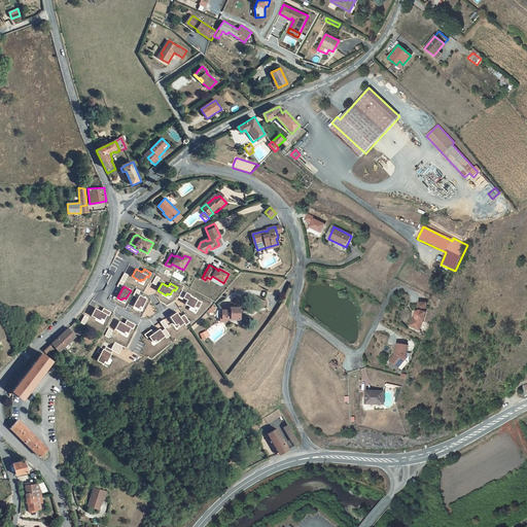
[(185,292),(183,297),(187,300),(185,304),(194,309),(196,307),(198,308),(201,302),(189,295),(189,294),(185,292)]
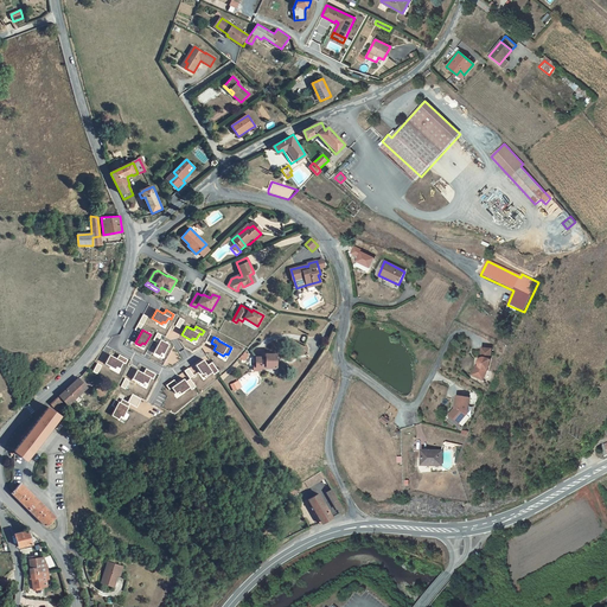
[(160,339),(153,352),(159,356),(161,352),(164,353),(168,344),(160,339)]
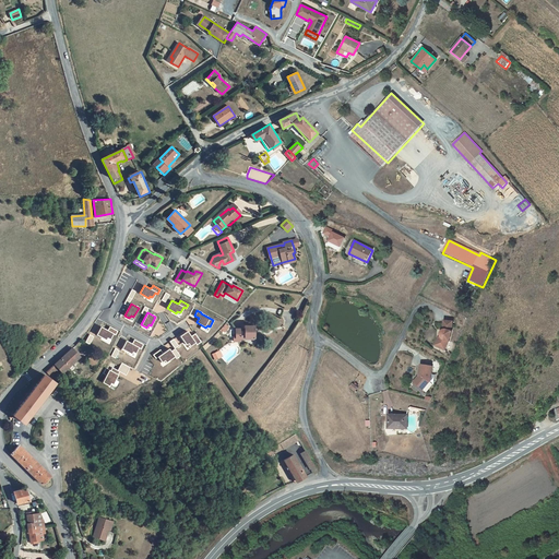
[(452,321),(443,320),(442,330),(441,332),(440,333),(440,335),(440,336),(441,337),(442,337),(439,346),(445,349),(449,340),(452,331),(452,321)]
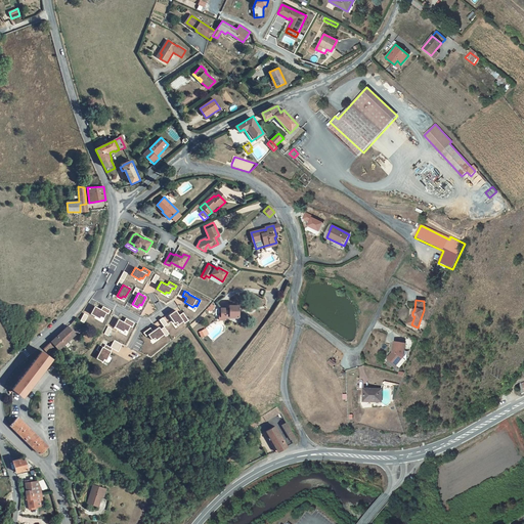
[(94,306),(90,314),(99,318),(100,316),(102,318),(105,313),(107,314),(110,310),(103,306),(101,309),(100,309),(94,306)]
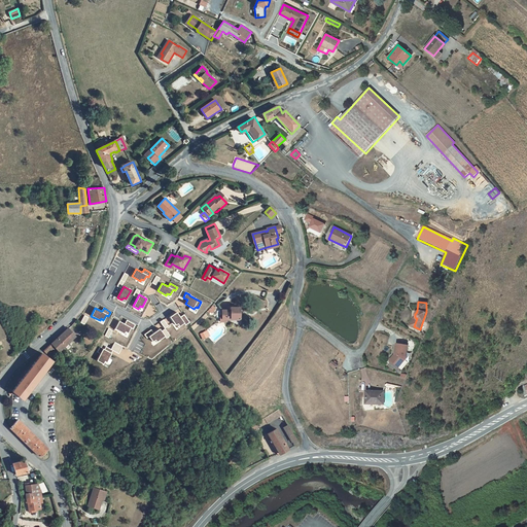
[(231,310),(222,310),(222,315),(220,315),(220,322),(226,322),(226,320),(240,320),(240,308),(231,308),(231,310)]
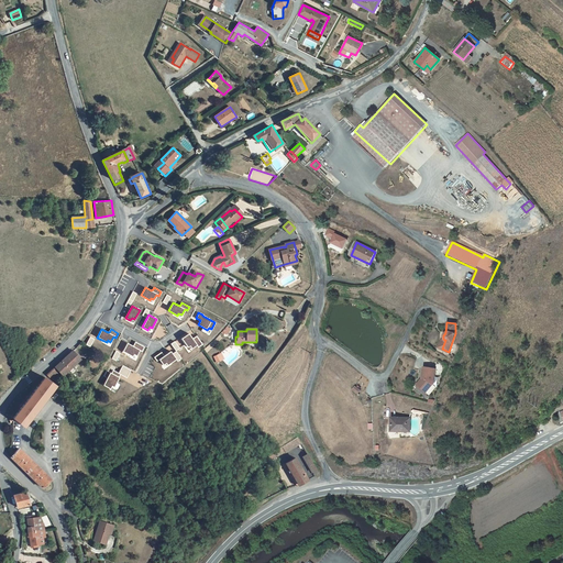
[(188,333),(181,339),(187,346),(189,345),(191,349),(197,345),(198,346),(201,344),(196,337),(192,339),(188,333)]
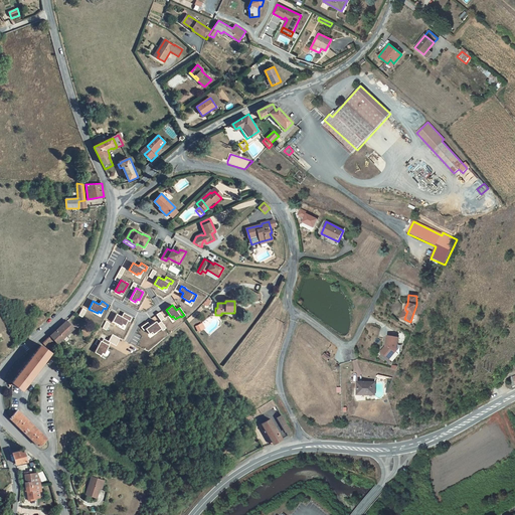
[(117,314),(112,321),(121,326),(122,324),(125,325),(127,320),(130,321),(132,317),(124,313),(123,316),(121,317),(117,314)]
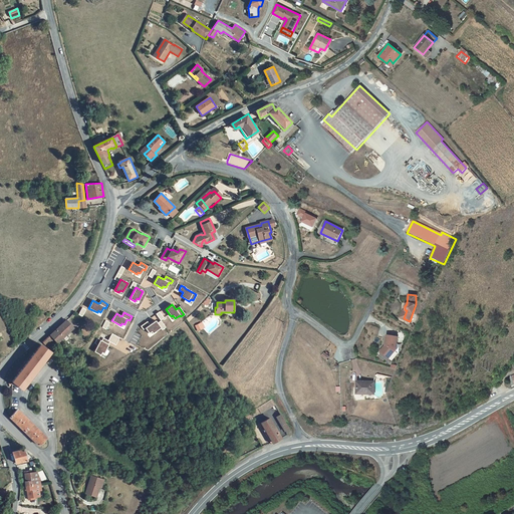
[(49,350),(73,328),(66,320),(42,342),(49,350)]
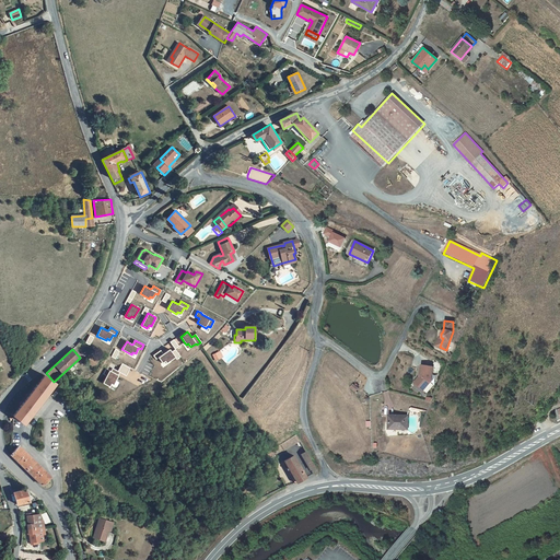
[(156,359),(159,358),(162,362),(164,361),(166,363),(174,357),(171,352),(168,349),(163,353),(161,350),(153,356),(156,359)]
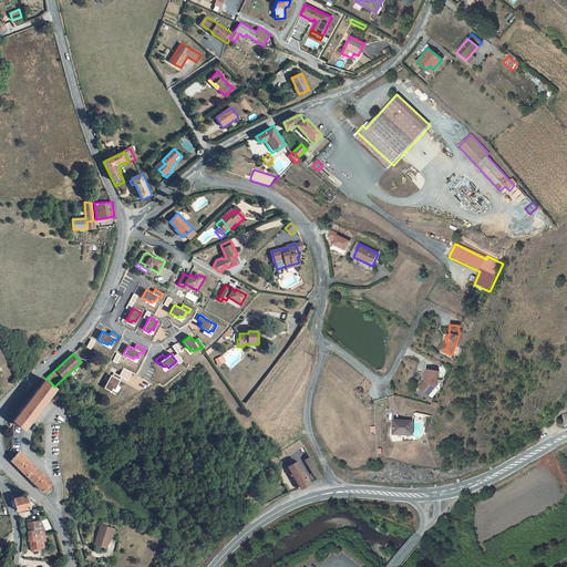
[(176,361),(178,363),(183,360),(177,353),(173,357),(176,361)]
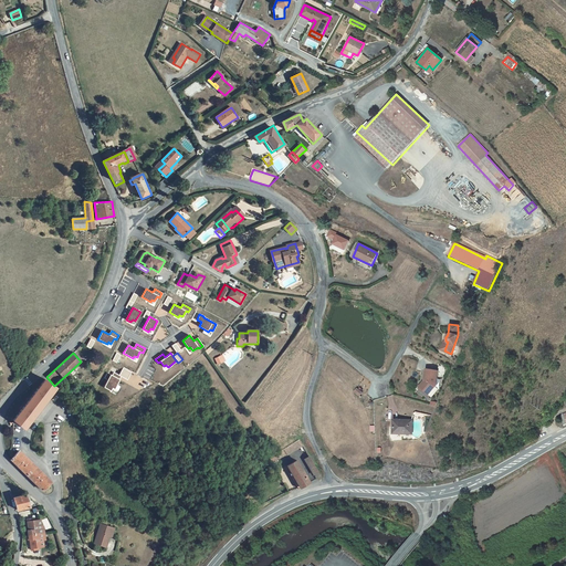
[(95,371),(101,364),(93,359),(88,366),(95,371)]
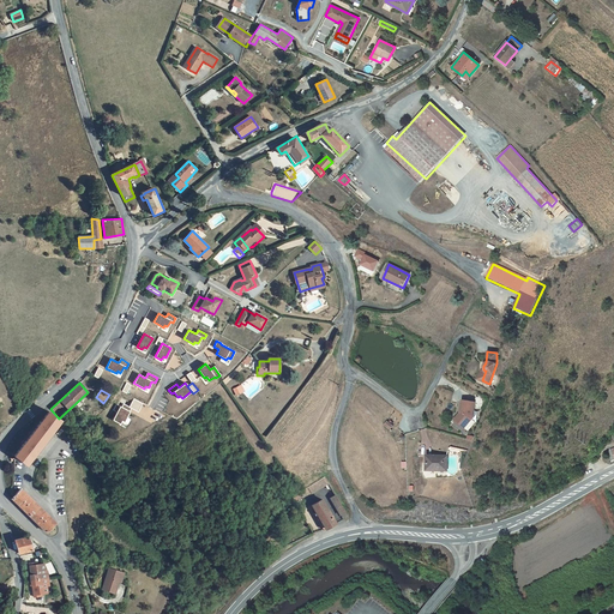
[(461,416),(456,422),(464,428),(471,419),(474,408),(481,409),(483,399),(475,396),(474,402),(462,401),(459,414),(462,414),(462,416),(461,416)]
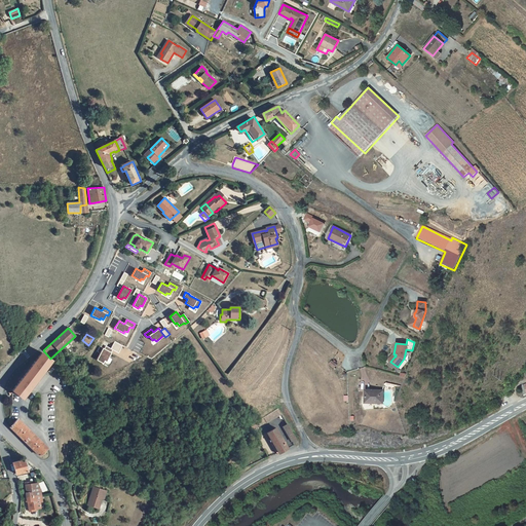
[(115,341),(111,348),(113,349),(118,352),(122,345),(115,341)]
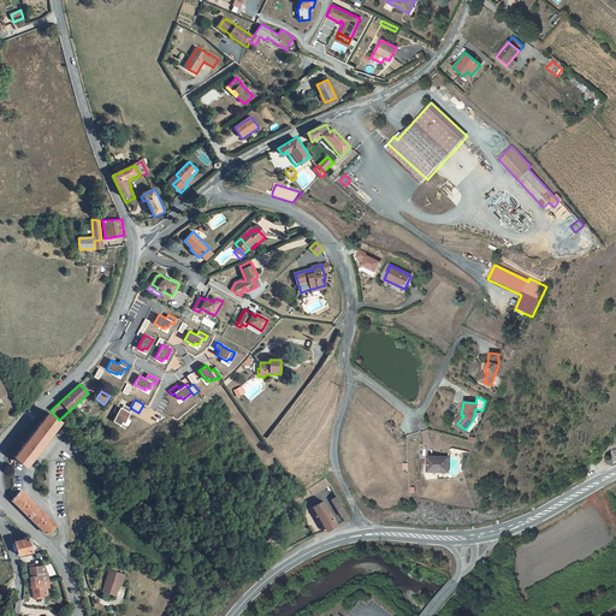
[(120,408),(113,421),(119,425),(122,422),(124,424),(132,409),(130,408),(124,406),(123,408),(120,408)]
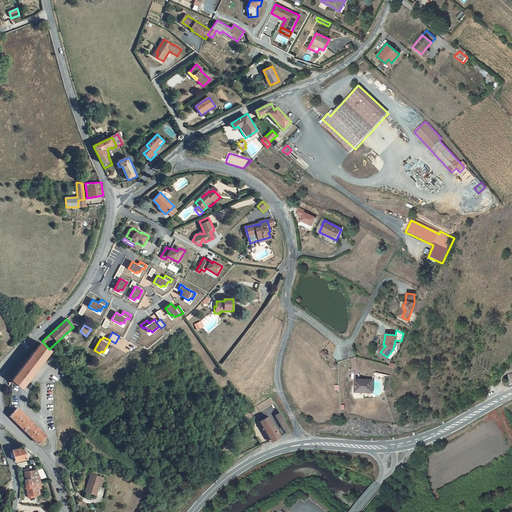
[(21,388),(50,351),(40,343),(33,352),(30,355),(31,356),(21,367),(18,371),(19,371),(12,380),(21,388)]
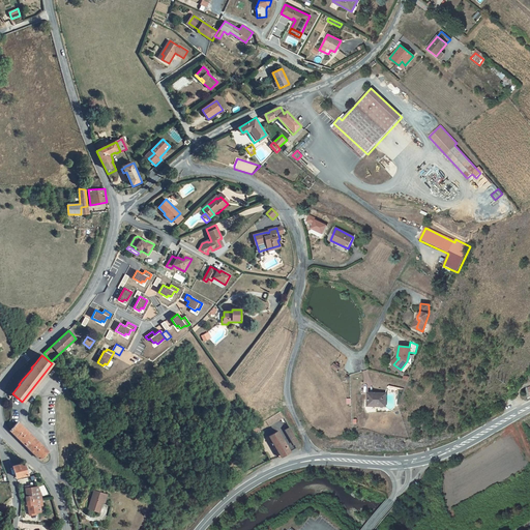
[(385,406),(385,395),(369,395),(367,405),(385,406)]
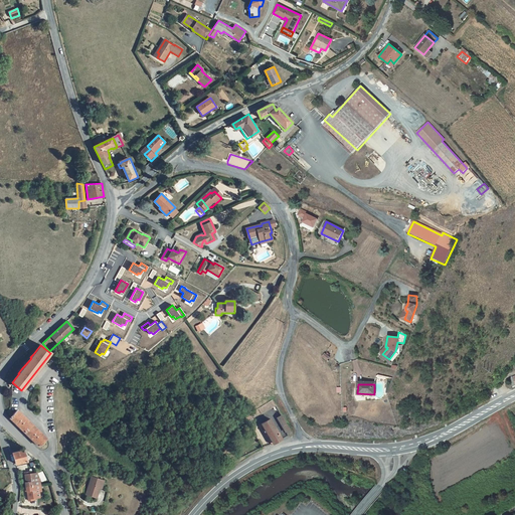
[(244,416),(248,421),(276,405),(273,400),(244,416)]
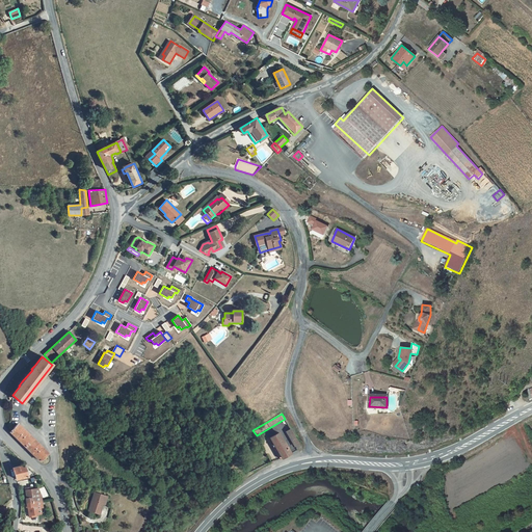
[(40,461),(48,453),(18,424),(10,432),(40,461)]
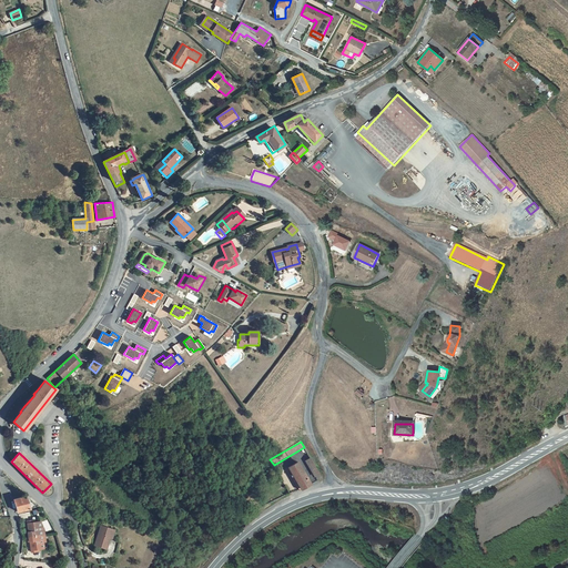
[(311,458),(306,462),(315,476),(320,474),(311,458)]
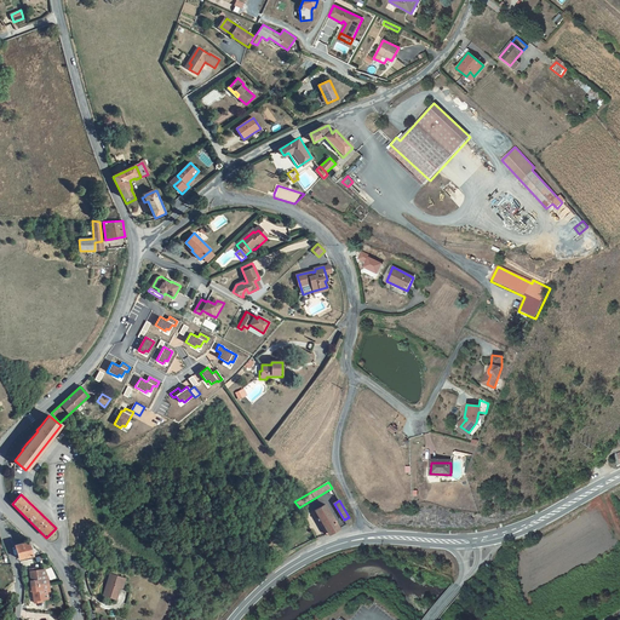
[(326,505),(315,511),(328,534),(339,528),(326,505)]
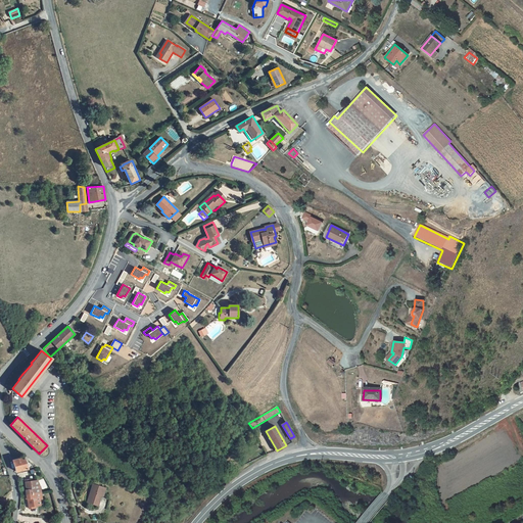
[(26,457),(12,460),(16,472),(36,467),(26,457)]
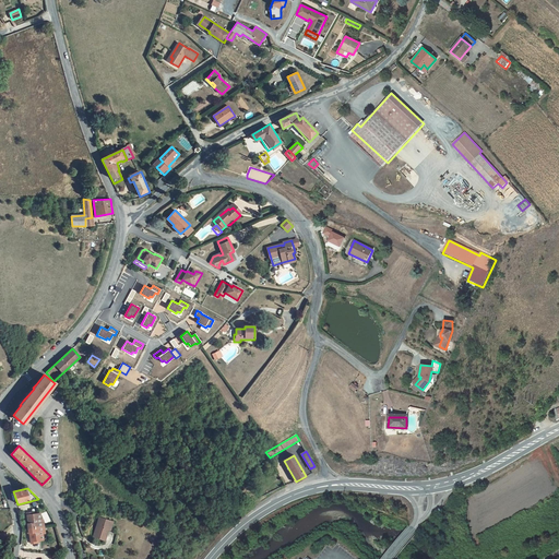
[(26,513),(28,528),(42,527),(40,520),(39,513),(34,514),(34,512),(31,513),(26,513)]
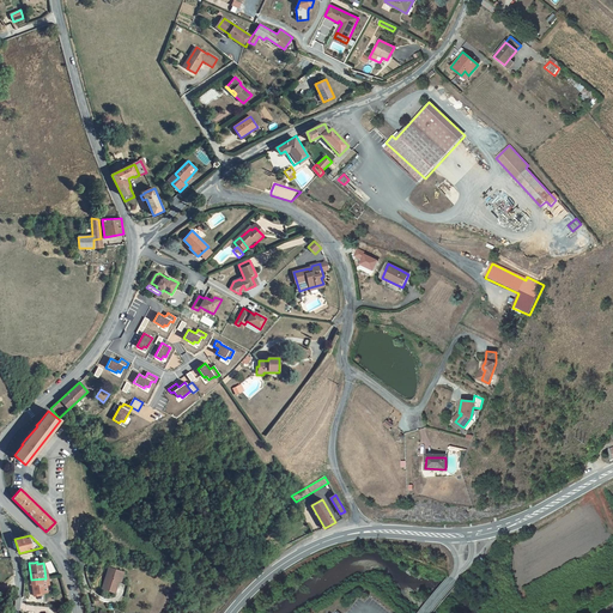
[(120,571),(107,566),(99,588),(113,592),(116,580),(120,571)]
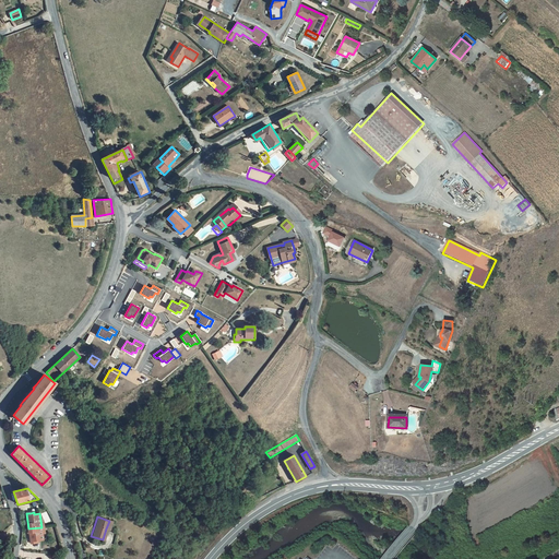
[(42,527),(28,528),(31,544),(35,544),(35,542),(44,540),(43,534),(42,527)]
